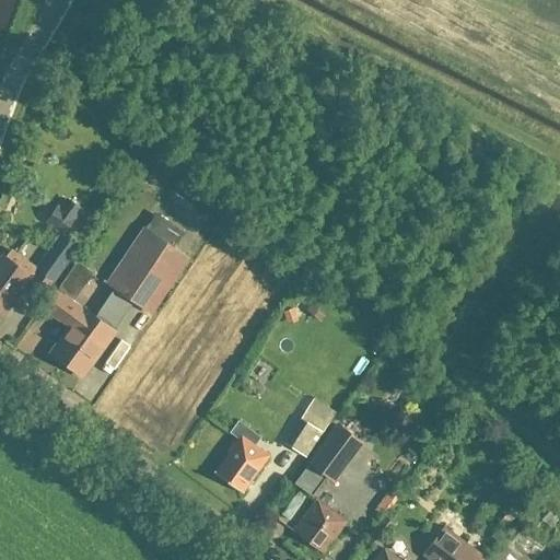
[(54,209),(45,222),(65,234),(80,210),(66,201),(59,212),(54,209)]
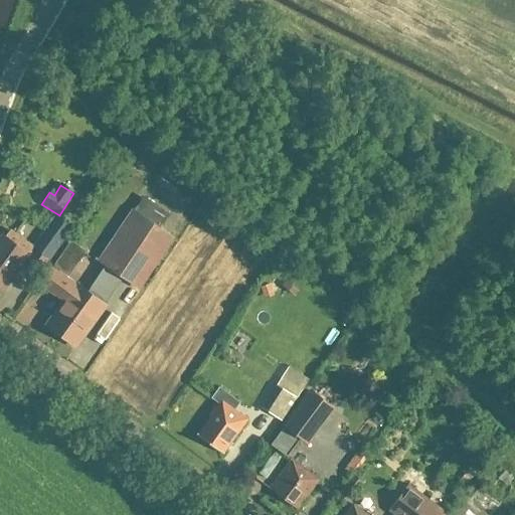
[(100,262),(138,288),(172,237),(134,211),(100,262)]
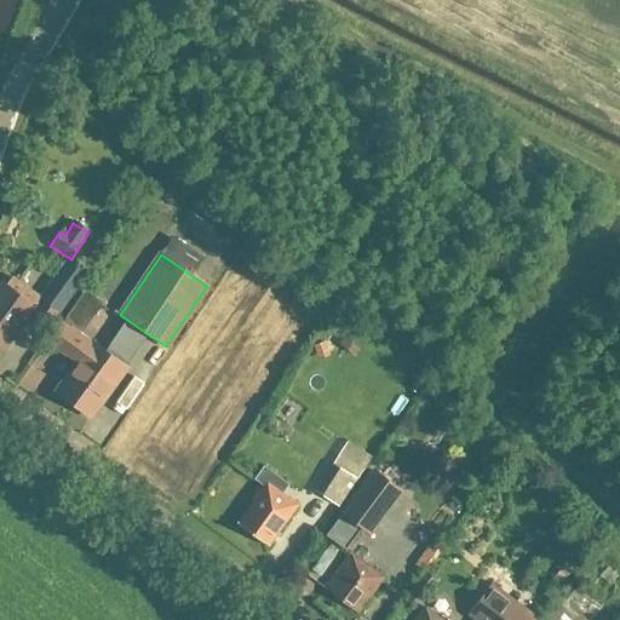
[(69,259),(41,298),(61,313),(89,274),(69,259)]
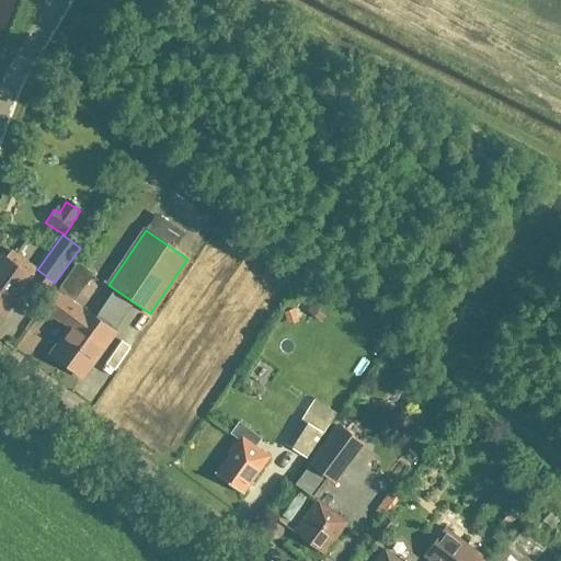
[(0,316),(2,319),(26,287),(33,278),(2,256),(0,260),(0,316)]
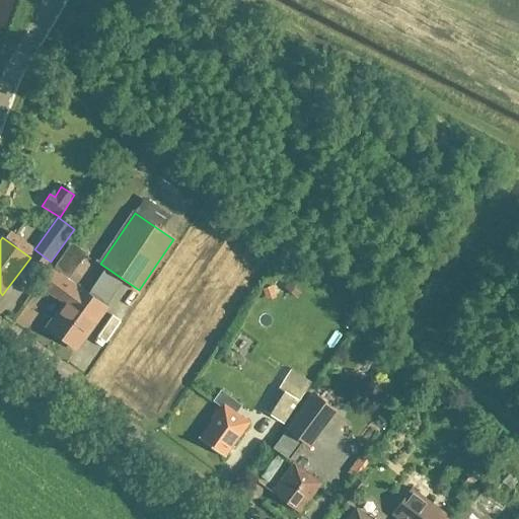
[(77,287),(76,288),(53,271),(42,286),(65,303),(47,328),(76,350),(106,308),(77,287)]
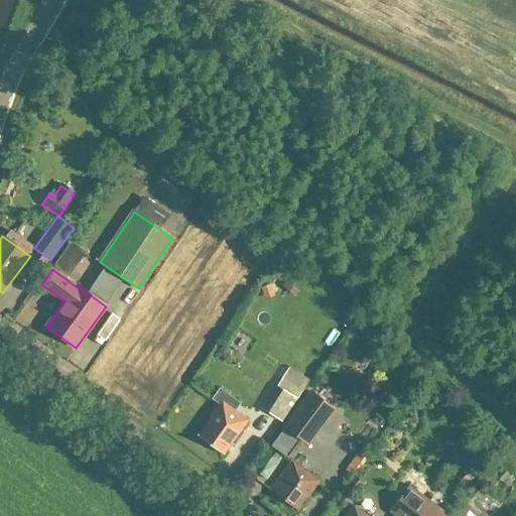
[(280,378),(261,409),(282,422),(301,392),(280,378)]
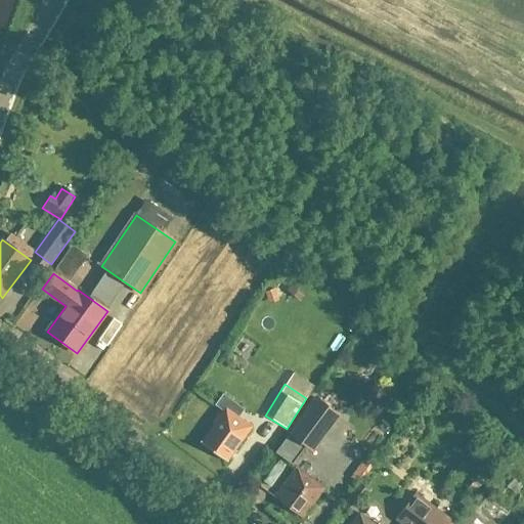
[(201,442),(200,443),(227,464),(227,463),(228,462),(227,462),(252,428),(235,416),(241,408),(222,395),(214,406),(223,412),(202,442),(201,442)]
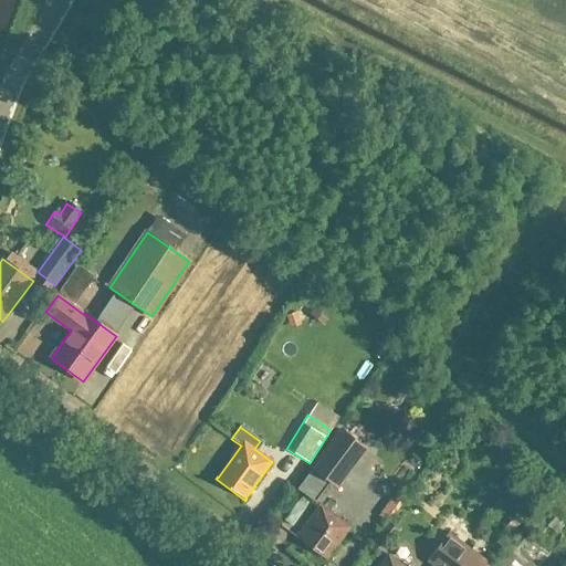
[(342,430),(297,490),(316,503),(332,482),(338,486),(366,449),(342,430)]
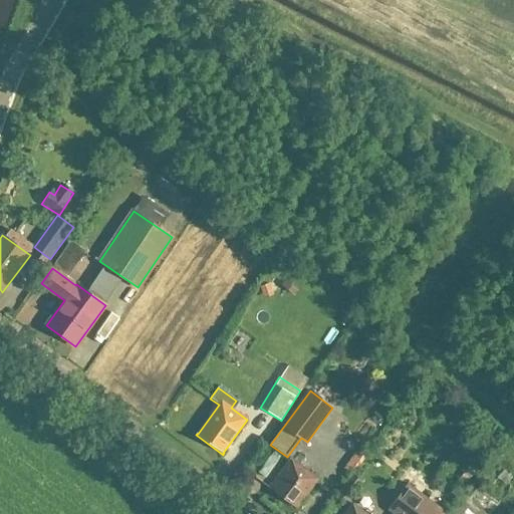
[(354,470),(372,450),(364,443),(345,463),(354,470)]
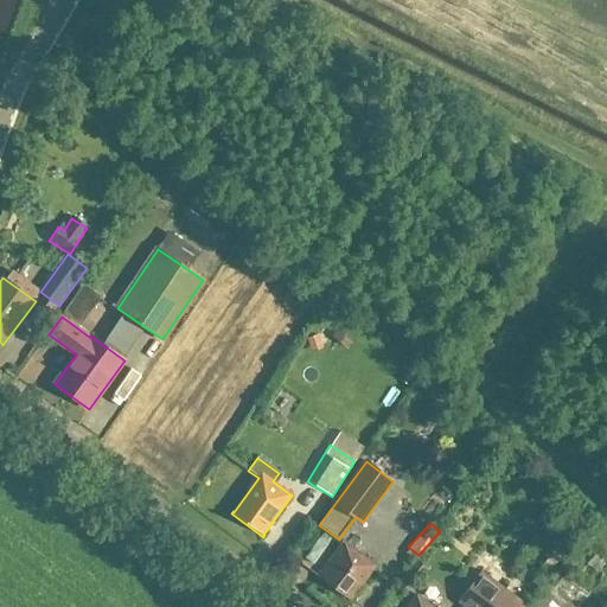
[(352,600),(377,566),(344,542),(319,576),(352,600)]
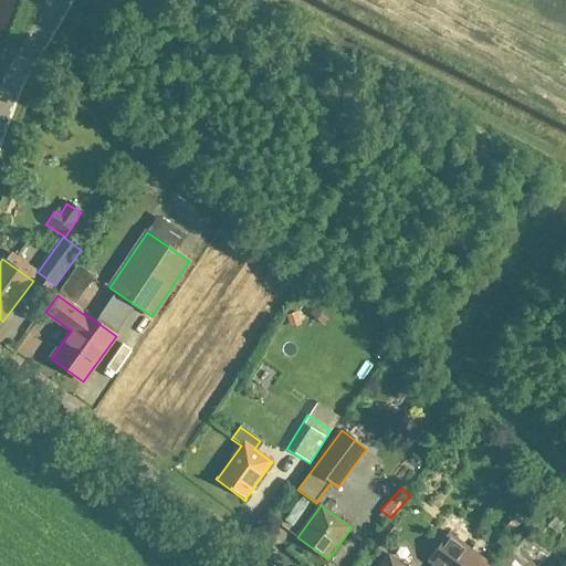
[(489,565),(448,535),(428,562),(432,565),(402,565),(388,555),(379,565),(489,565)]
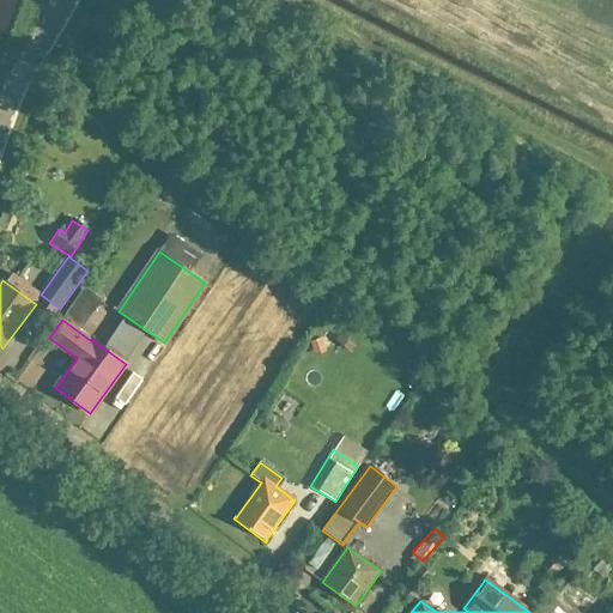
[(542,612),(584,612),(595,599),(571,581),(562,594),(559,592),(542,612)]
